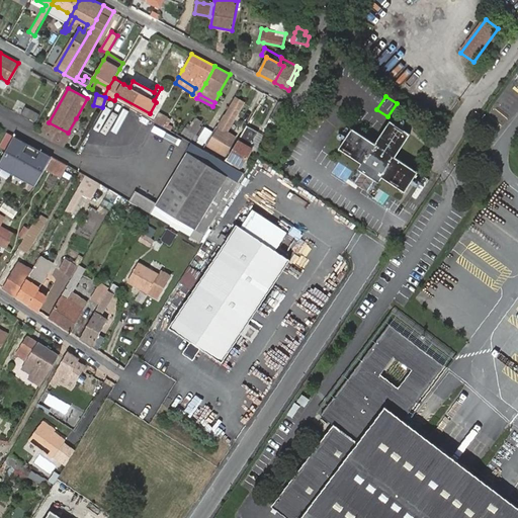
[(225,115),(224,114),(217,126),(219,127),(208,145),(225,155),(235,138),(227,133),(233,120),(244,102),(236,97),(225,115)]
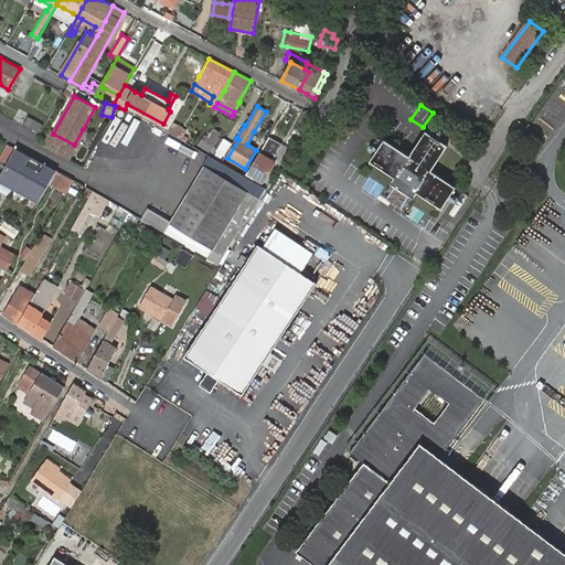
[(300,134),(311,114),(305,110),(294,130),(295,130),(298,134),(300,134)]
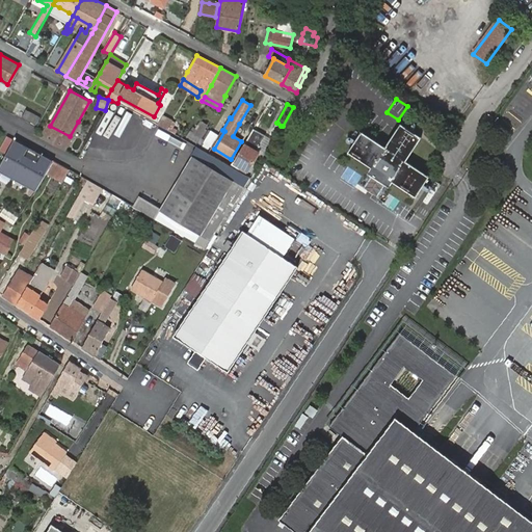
[(26,109),(22,116),(36,125),(41,117),(26,109)]
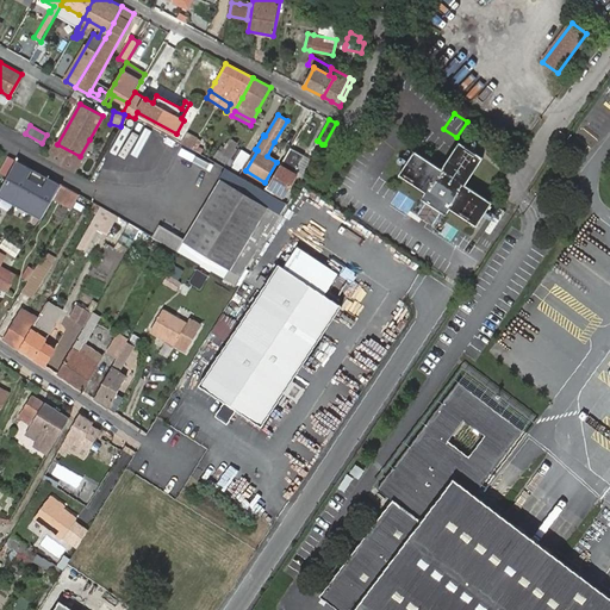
[(198,138),(187,131),(181,143),(192,149),(198,138)]
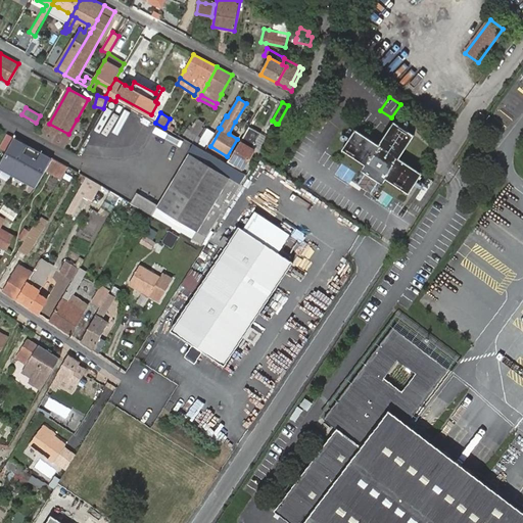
[(79,121),(77,120),(68,134),(49,124),(48,123),(44,128),(67,141),(79,121)]
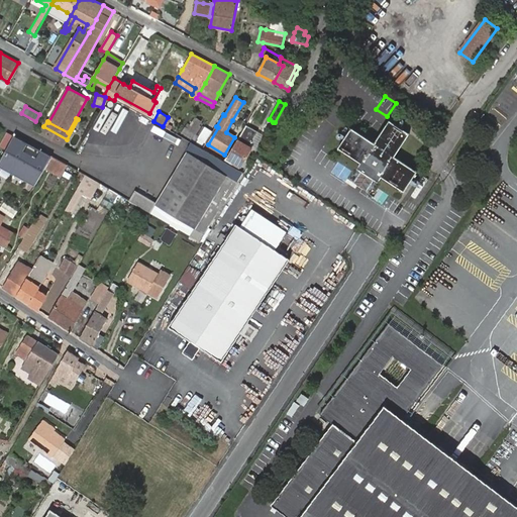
[(233,132),(240,136),(247,124),(240,120),(233,132)]
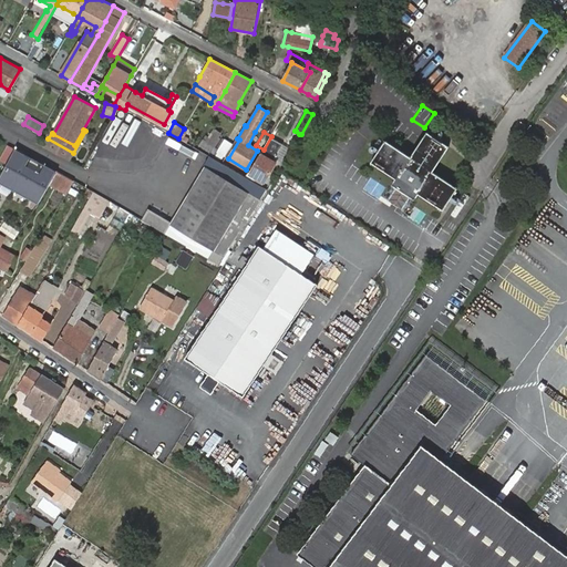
[(398,186),(418,198),(419,199),(423,194),(447,209),(462,187),(436,171),(452,145),(430,132),(414,157),(389,141),(374,164),(400,179),(397,185),(398,186)]
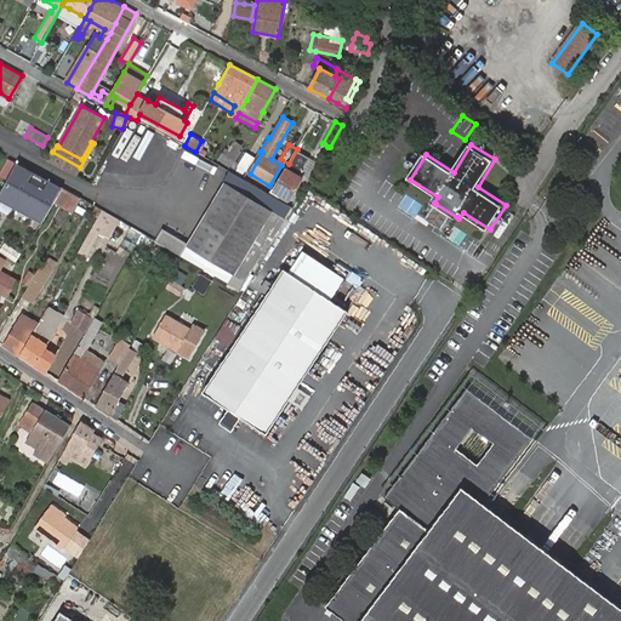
[(285,169),(273,189),(290,199),(302,178),(300,176),(309,158),(296,152),(285,169)]
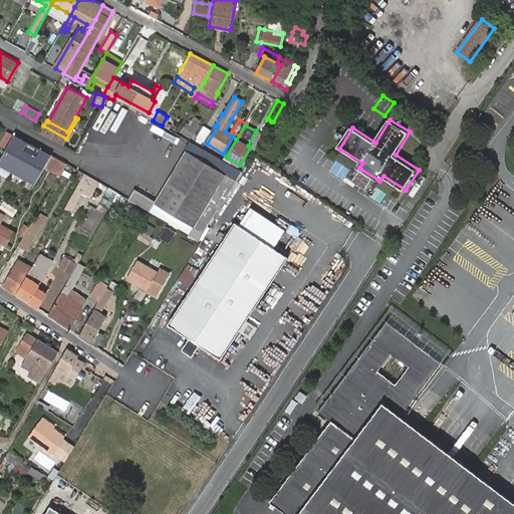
[(204,140),(206,141),(211,132),(204,126),(199,136),(184,126),(181,132),(201,145),(204,140)]
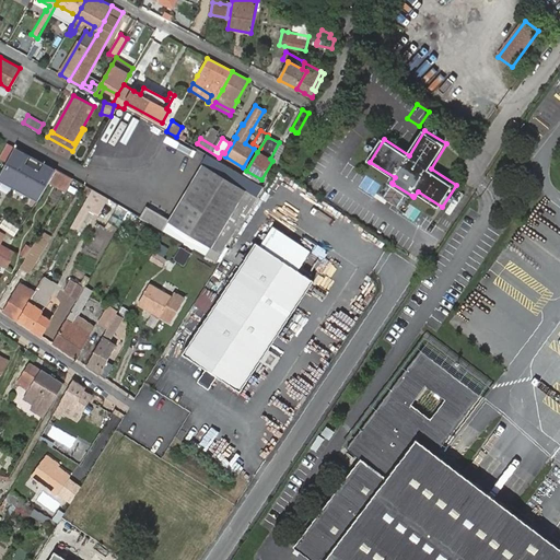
[(0,158),(6,162),(13,147),(8,143),(0,158)]
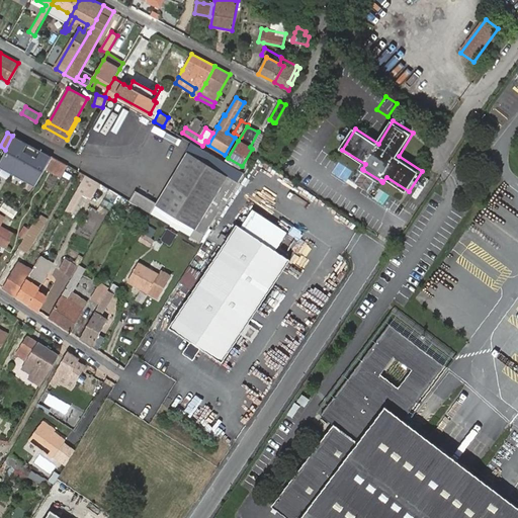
[(53,157),(14,136),(0,161),(0,167),(35,186),(53,157)]
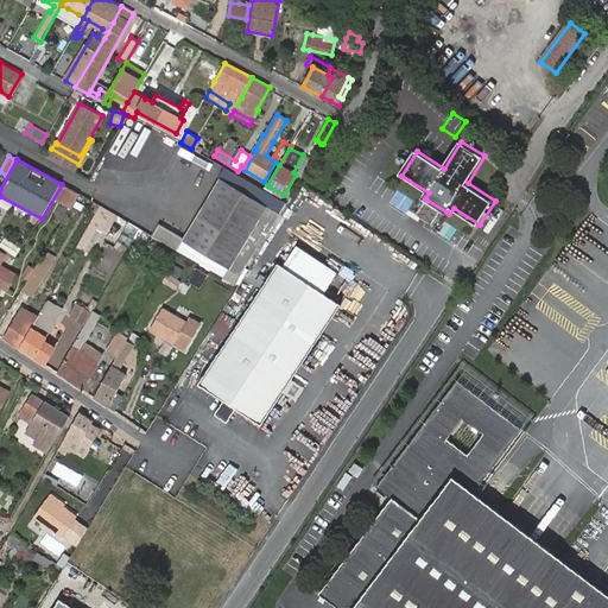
[(279,214),(221,178),(183,241),(240,276),(279,214)]
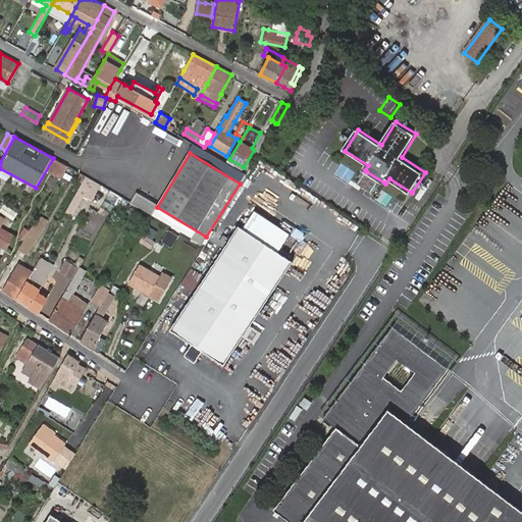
[(46,170),(61,178),(67,167),(53,159),(46,170)]
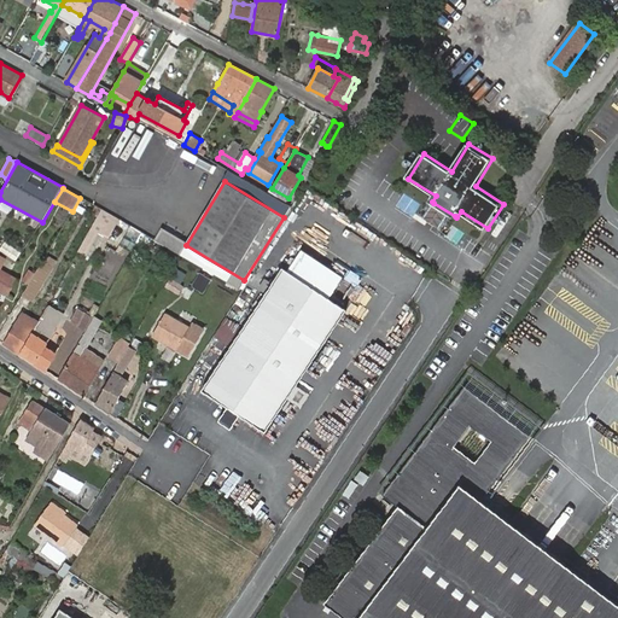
[(262,194),(258,200),(281,213),(285,207),(262,194)]
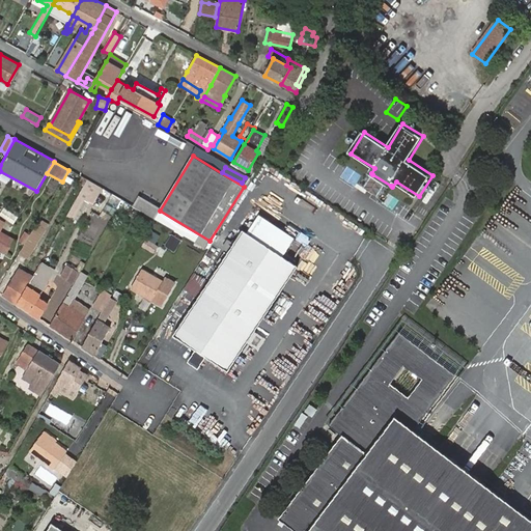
[(384,198),(391,186),(372,174),(365,186),(384,198)]
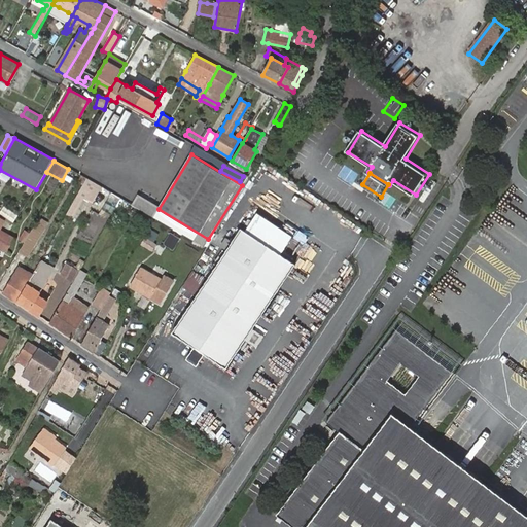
[(83,183),(66,214),(72,218),(83,199),(92,204),(102,187),(86,178),(83,183)]
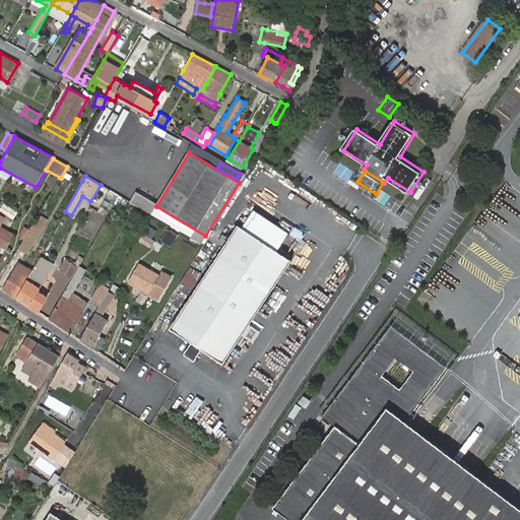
[(151,213),(156,205),(136,193),(131,201),(137,205),(149,211),(151,213)]
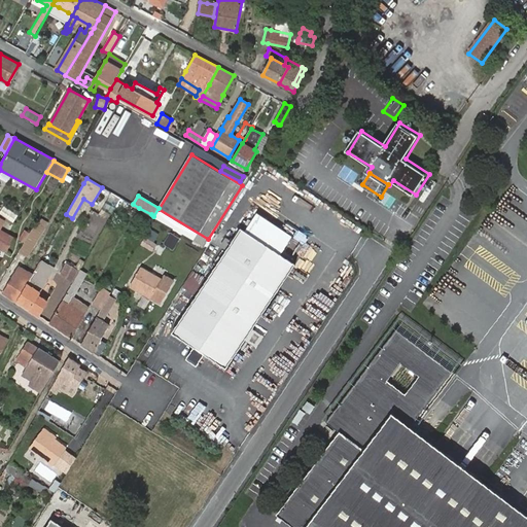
[(126,200),(121,208),(136,214),(139,208),(133,204),(126,200)]
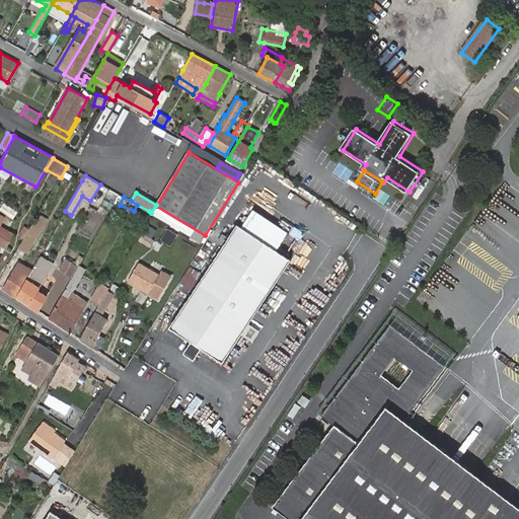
[(5,205),(1,211),(14,219),(18,212),(5,205)]
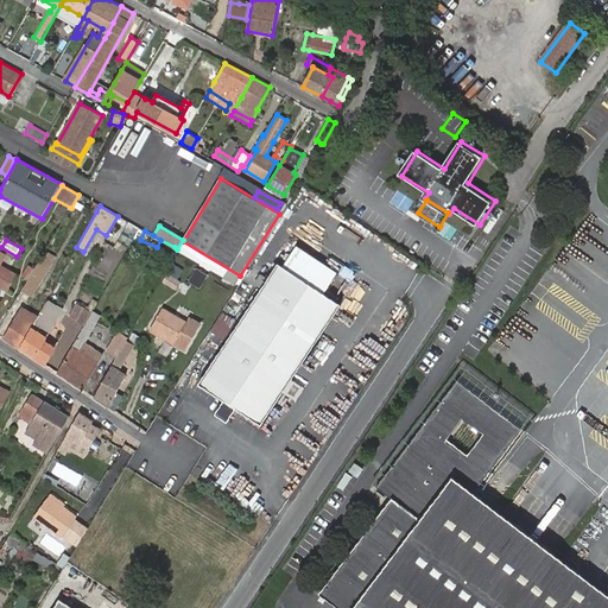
[(0,252),(0,285),(7,290),(16,274),(0,265),(0,264),(5,255),(0,252)]
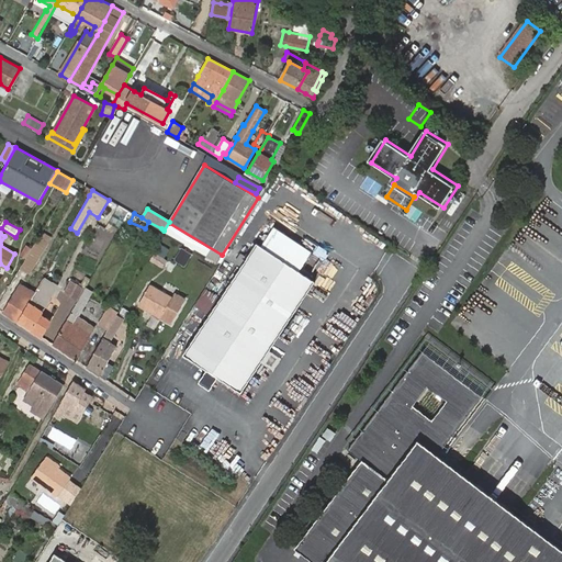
[(40,237),(20,268),(29,273),(48,243),(40,237)]
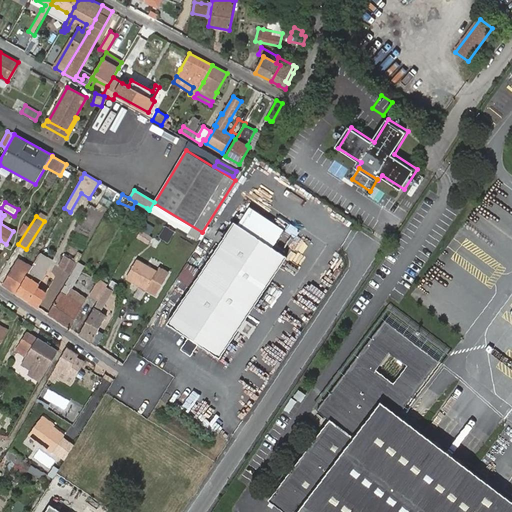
[(81,216),(69,246),(85,252),(97,222),(81,216)]
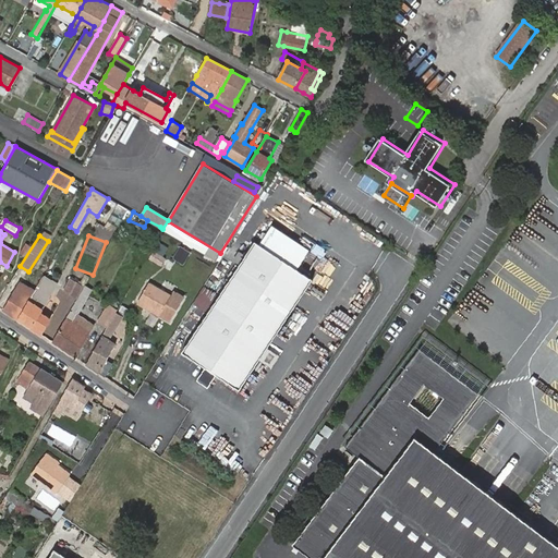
[(255,240),(182,351),(240,388),(312,278),(255,240)]
